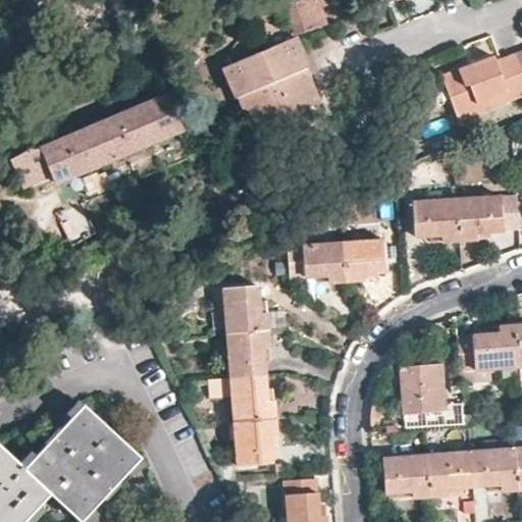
[(334,0),(294,0),(285,3),(297,34),(329,22),(323,4),(334,0)]
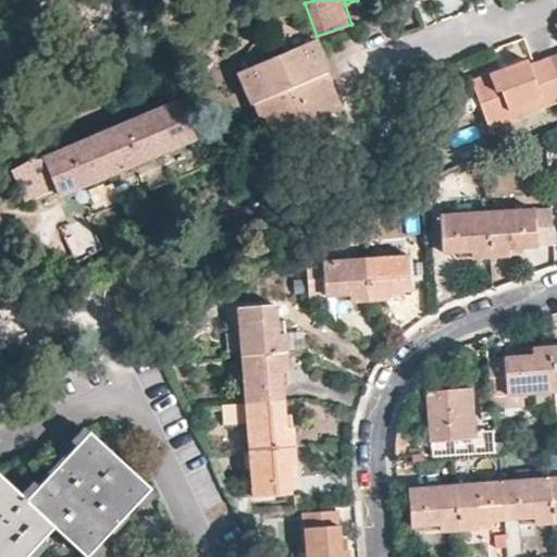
[(342,108),(329,77),(330,71),(317,40),(240,73),(254,106),(258,103),(272,135),(342,108)]
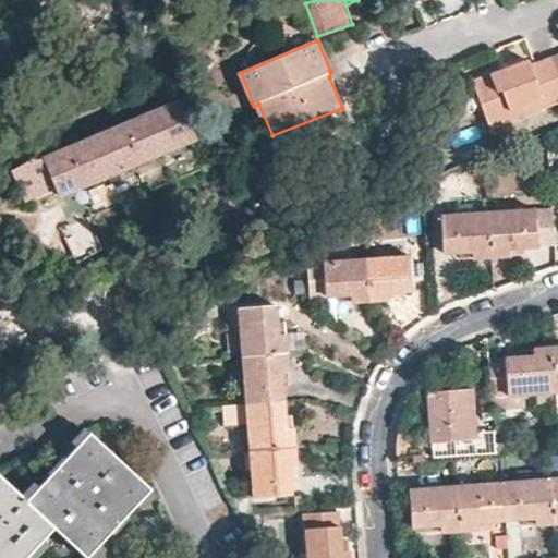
[(557,95),(557,69),(552,51),(531,58),(530,53),(474,73),(488,119),(510,111),(509,104),(540,93),(542,100),(557,95)]
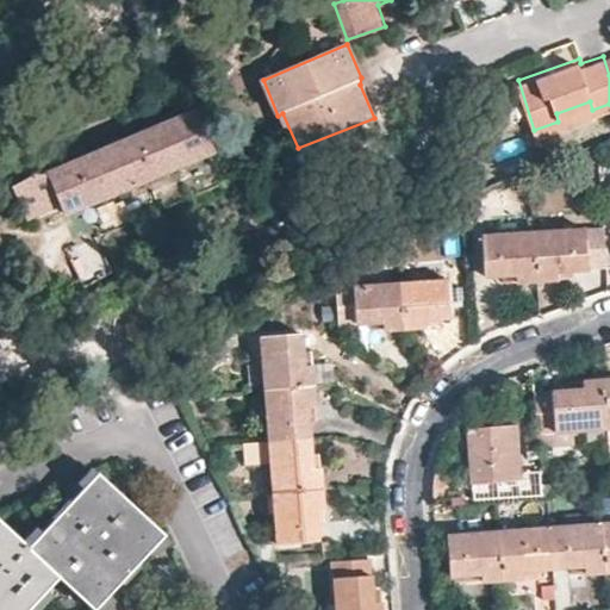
[(558,122),(592,110),(590,101),(556,113),(558,122)]
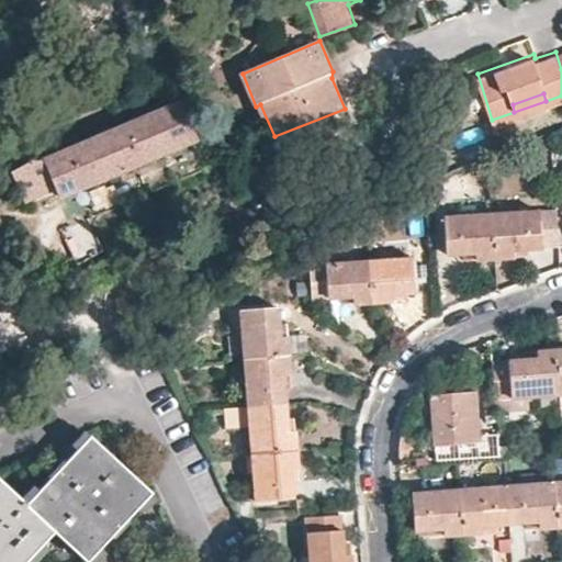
[(195,139),(180,102),(45,163),(60,200),(153,158),(195,139)]
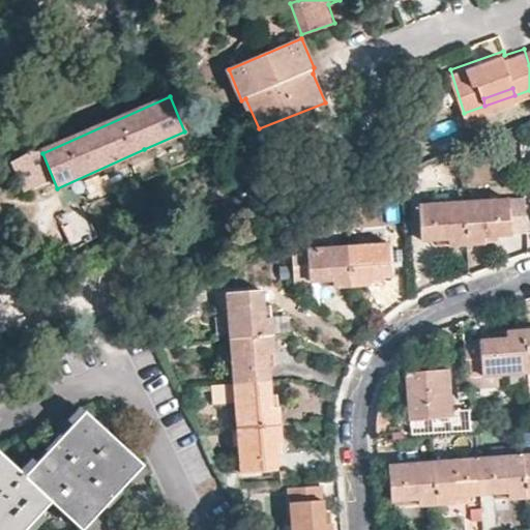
[(144,149),(57,188),(67,212),(196,156),(184,131),(144,149)]
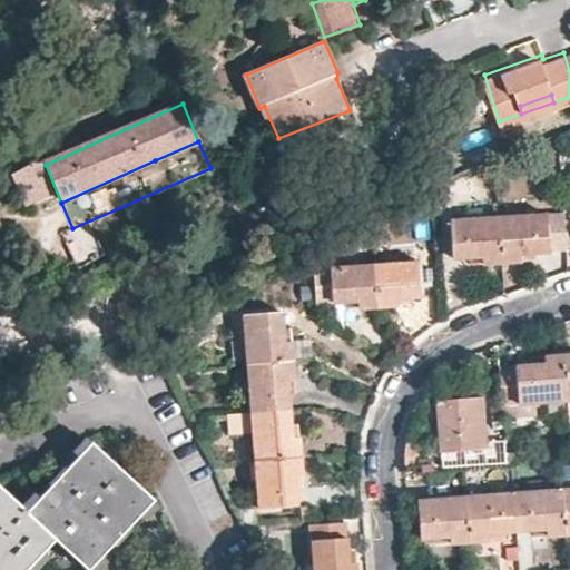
[(541,184),(563,182),(560,146),(539,148),(541,184)]
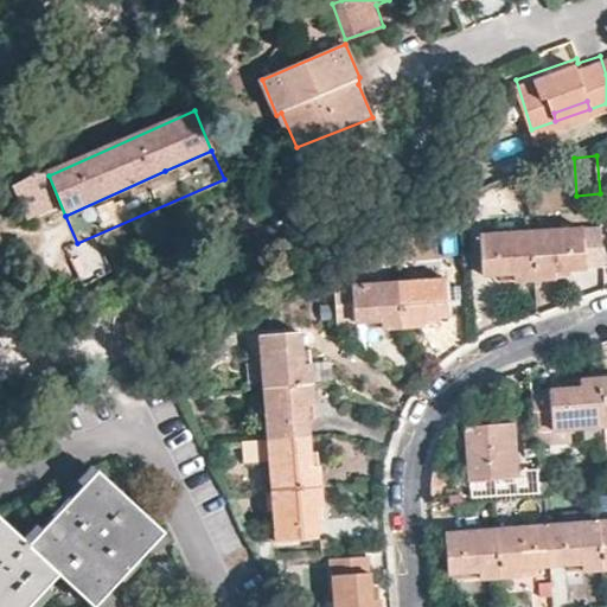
[(531,230),(535,278),(553,276),(553,268),(570,267),(587,266),(583,225),(531,230)]
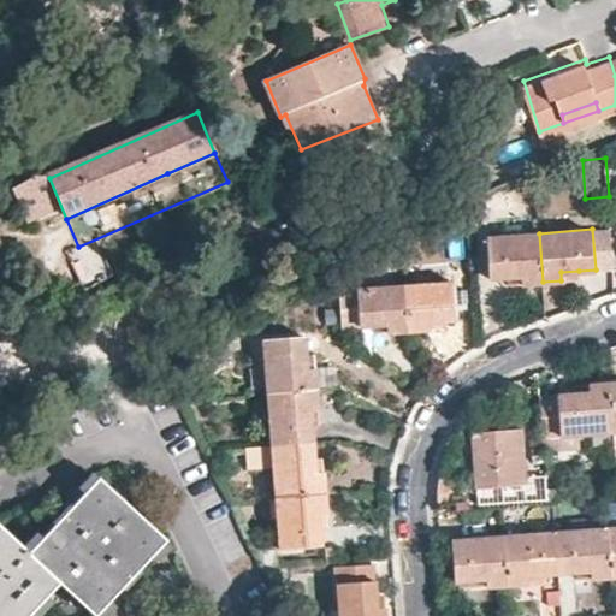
[(522,283),(543,282),(539,234),(489,238),(491,278),(504,277),(522,276),(522,283)]
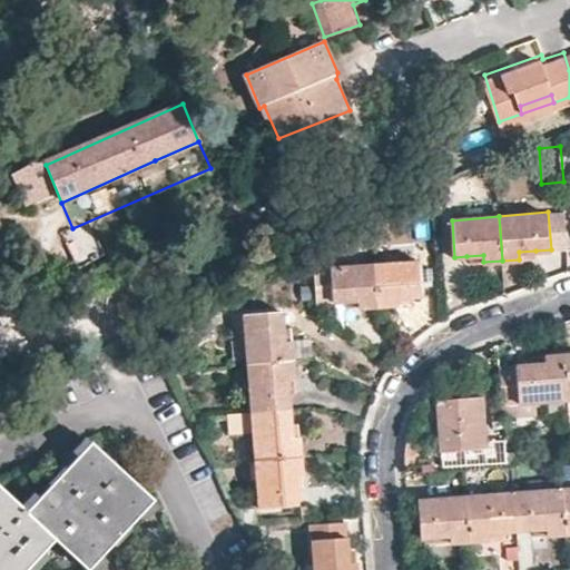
[(420,263),(376,265),(379,305),(395,304),(394,296),(410,295),(422,295),(420,263)]
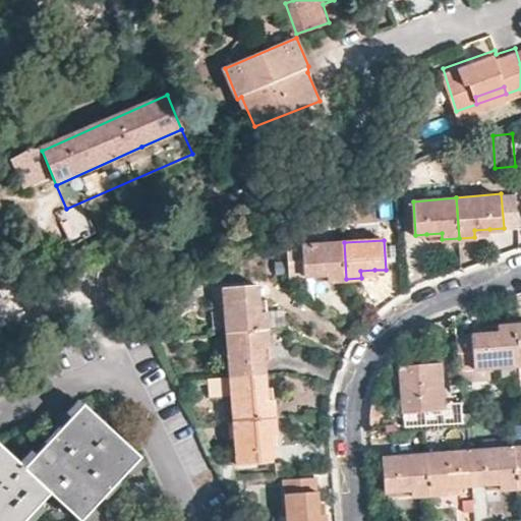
[(346,279),(344,242),(302,245),(286,246),(289,277),(305,275),(311,275),(329,274),(330,280),(346,279)]
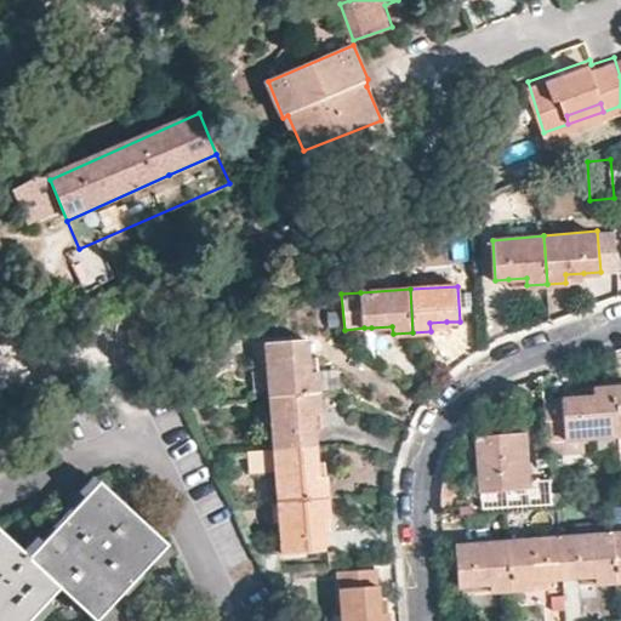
[(269,397),(318,392),(317,371),(309,371),(307,358),(306,340),(267,342),(266,343),(266,345),(269,397)]
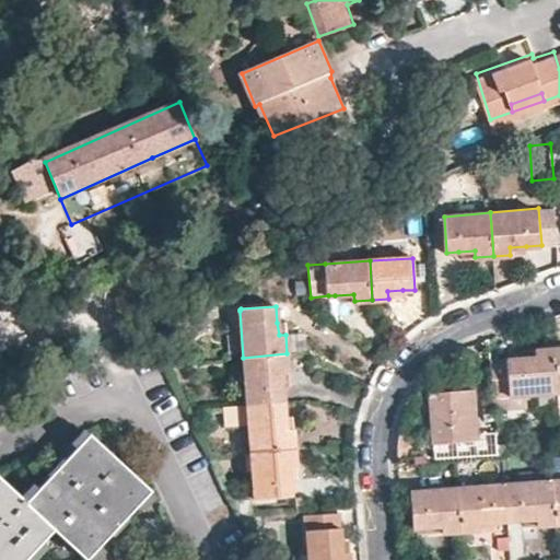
[(531,410),(528,395),(558,394),(553,348),(538,349),(538,357),(513,359),(503,359),(491,360),(494,409),(499,412),(531,410)]
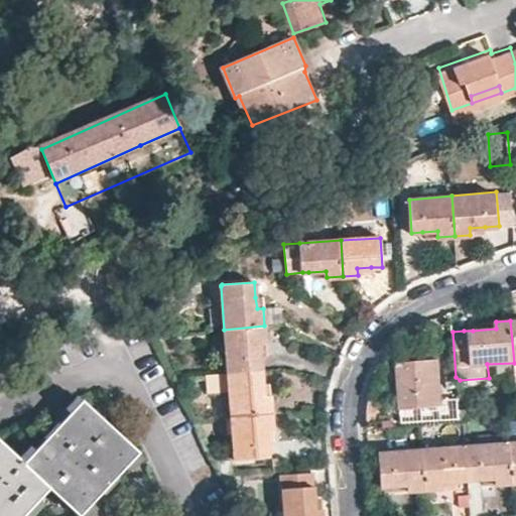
[(265,344),(264,326),(224,330),(228,373),(261,370),(260,358),(259,345),(265,344)]
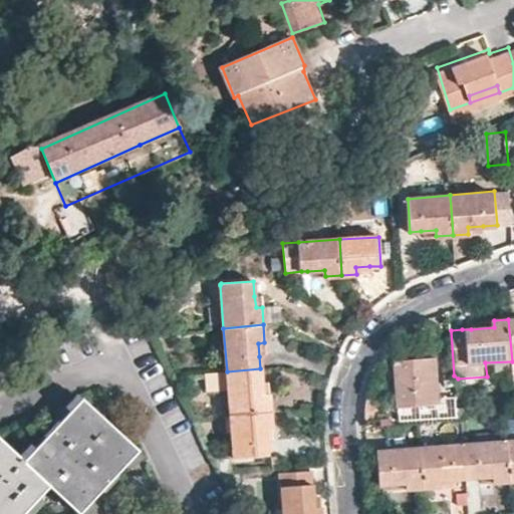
[(438,403),(435,359),(406,361),(396,362),(400,413),(418,412),(417,405),(438,403)]
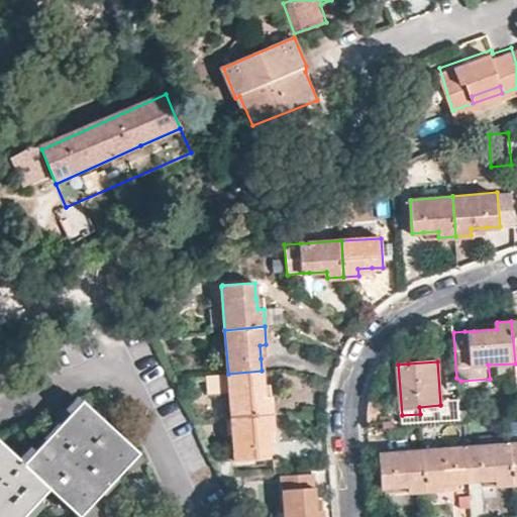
[(230,395),(232,418),(272,415),(271,398),(264,398),(263,385),(262,371),(228,374),(208,375),(209,396),(230,395)]
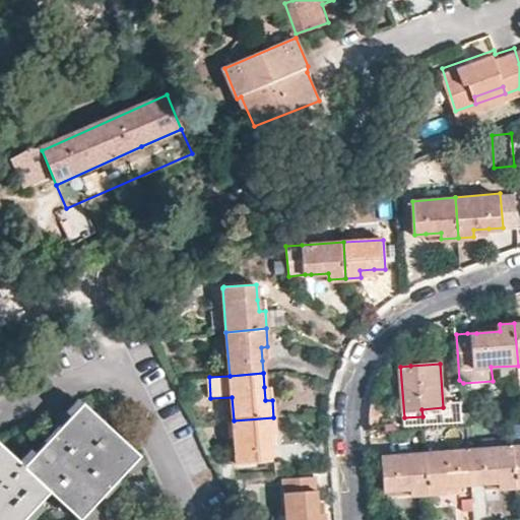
[(80,519),(140,455),(111,428),(81,400),(22,463),(0,442),(0,519),(24,519),(51,493),(80,519)]
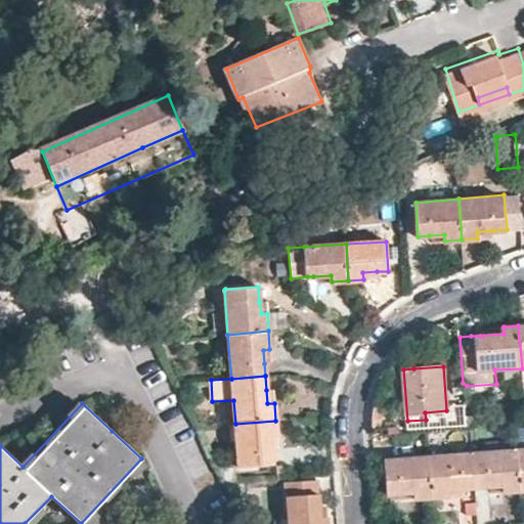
[(463,426),(462,410),(449,410),(450,427),(463,426)]
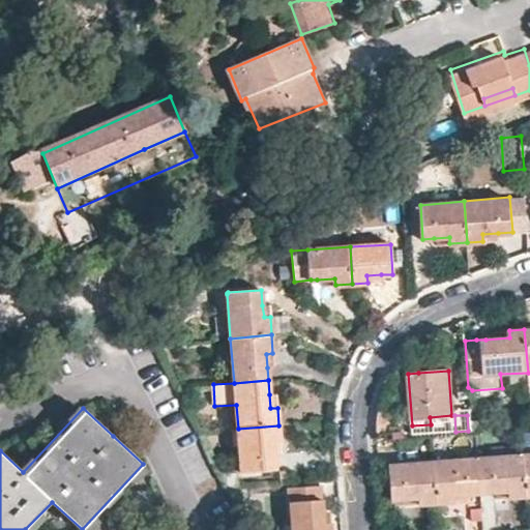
[(480,421),(471,421),(472,433),(477,433),(480,432),(480,421)]
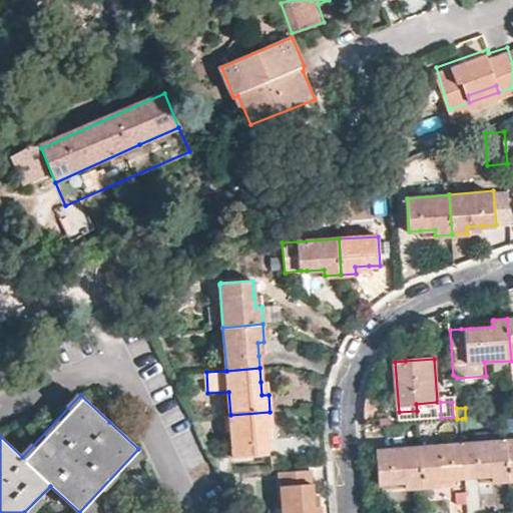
[(270,412),(230,415),(233,457),(267,455),(265,443),(264,428),(271,428),(270,412)]
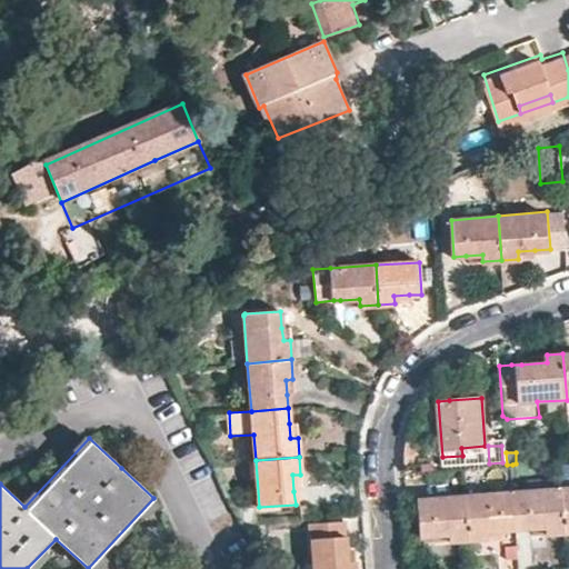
[(526,472),(512,472),(513,490),(516,528),(538,526),(548,526),(548,532),(567,531),(562,486),(527,489),(526,472)]
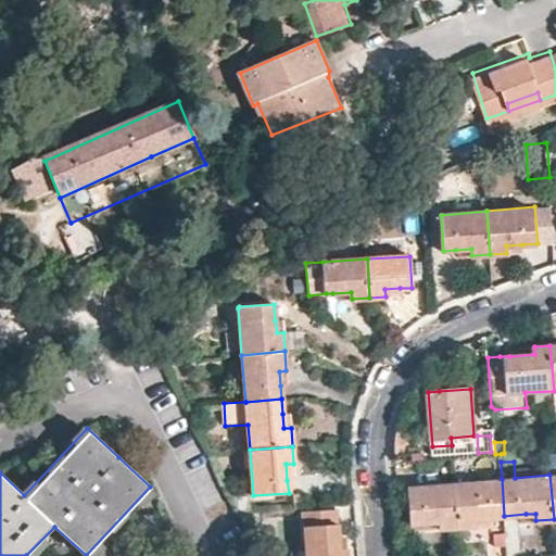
[(502,479),(456,482),(459,527),(475,526),(474,518),(484,517),(504,516),(502,479)]
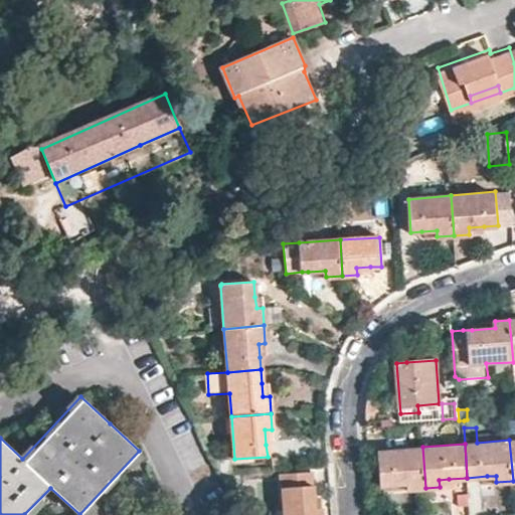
[(425,488),(422,447),(377,450),(378,472),(379,484),(382,483),(383,491),(391,490),(402,489),(425,488)]
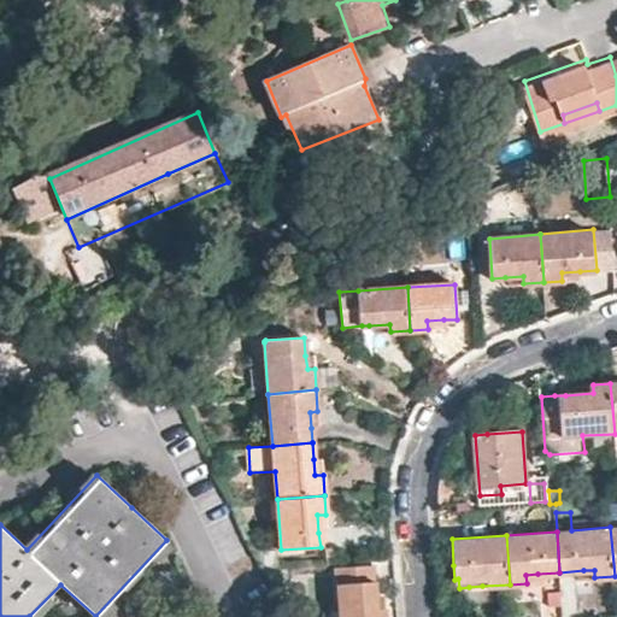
[(339,587),(341,616),(385,616),(385,612),(377,612),(376,592),(376,585),(374,566),(338,570),(339,587)]
